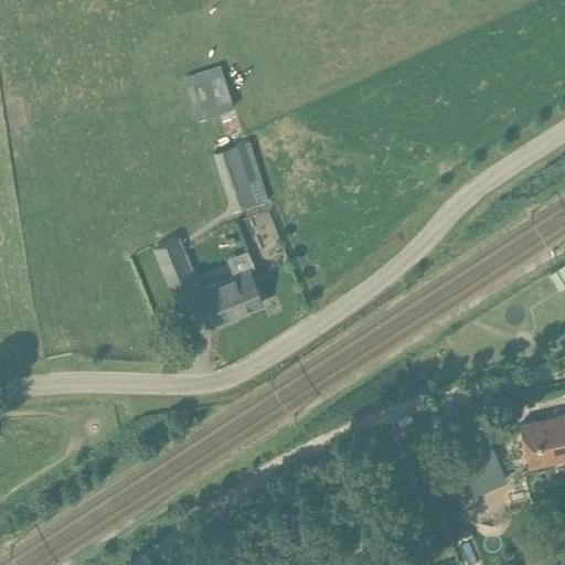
[(233,107),(220,64),(183,75),(198,118),(233,107)]
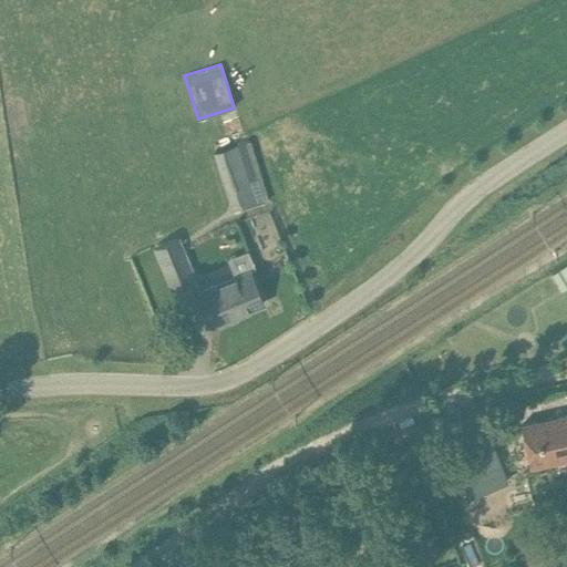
[(260,194),(244,142),(214,151),(232,204),(260,194)]
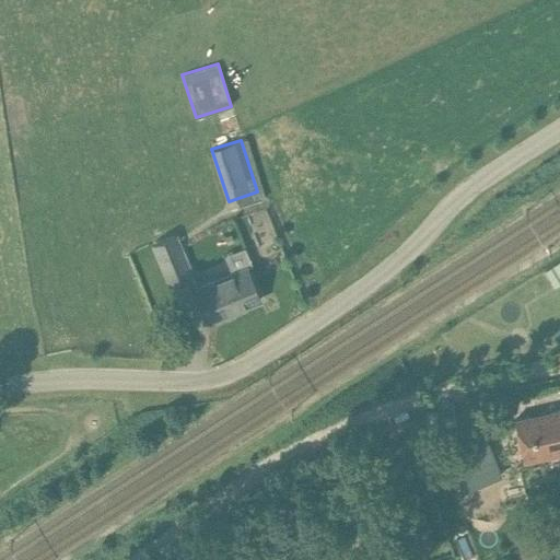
[(193,273),(176,232),(153,242),(171,283),(193,273)]
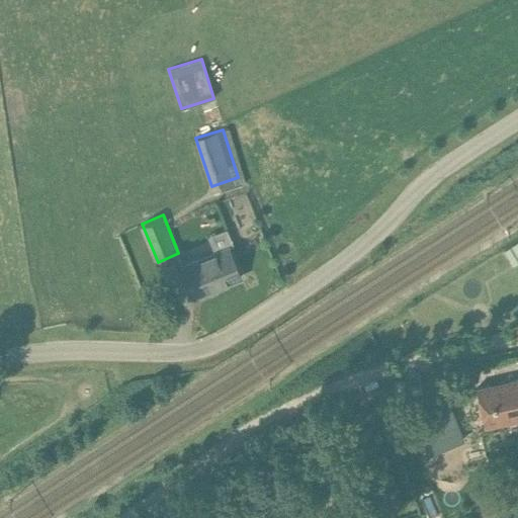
[(517,243),(505,251),(512,264),(517,260),(517,243)]
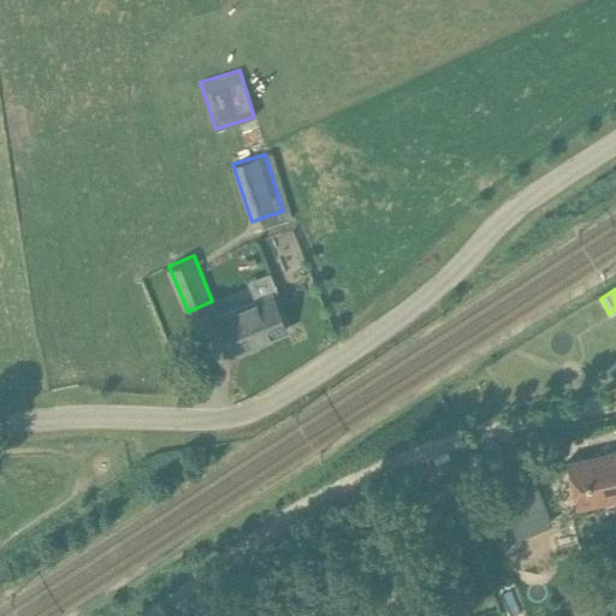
[(286,330),(271,291),(215,314),(231,351),(286,330)]
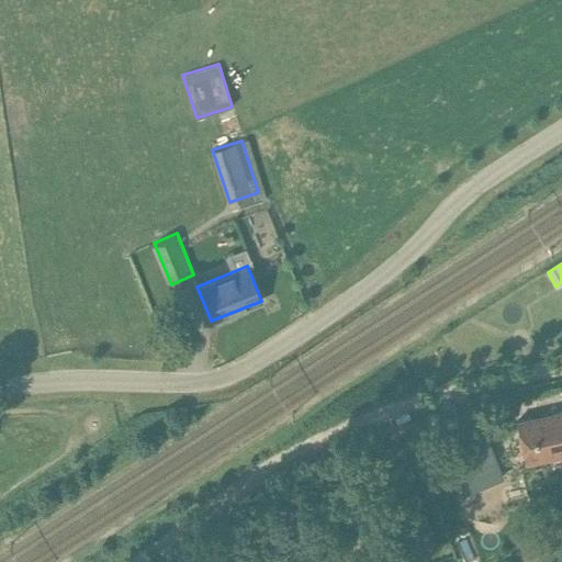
[(536,416),(516,420),(526,462),(561,453),(561,409),(552,413),(552,414),(536,418),(536,416)]
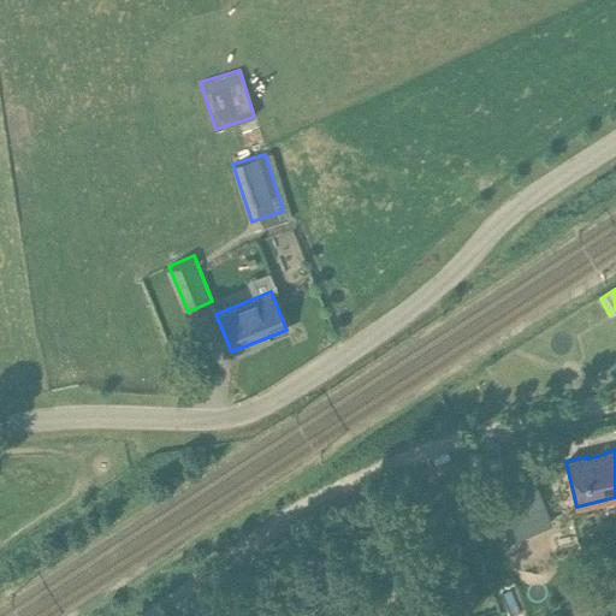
[(531,474),(486,492),(498,522),(513,516),(519,531),(549,519),(531,474)]
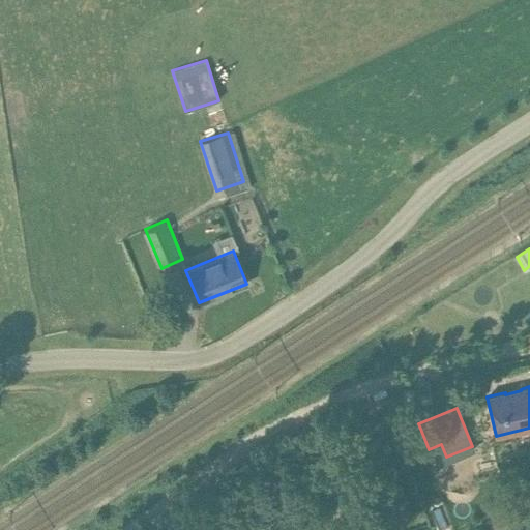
[(379,419),(352,430),(386,526),(413,516),(379,419)]
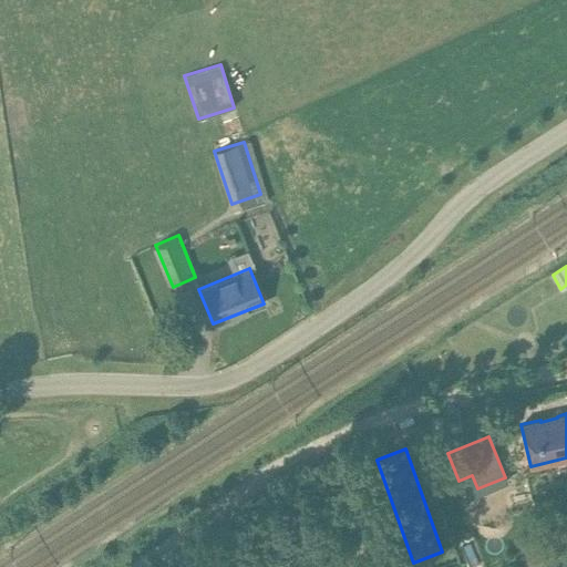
[(546,535),(508,556),(514,566),(534,566),(557,554),(546,535)]
